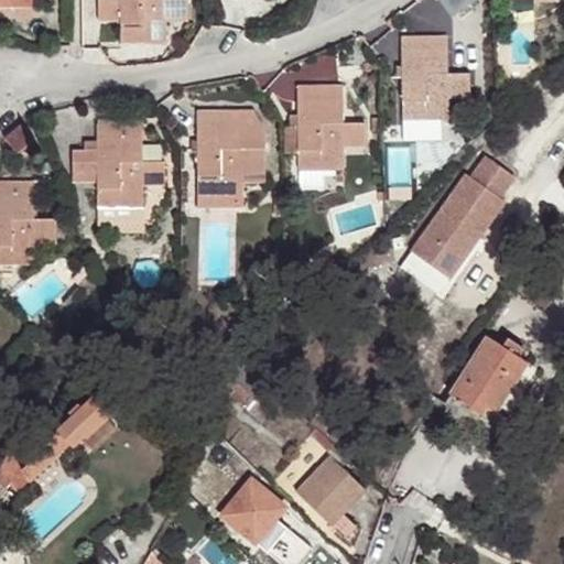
[(0,0),(0,9),(36,9),(35,0),(0,0)]
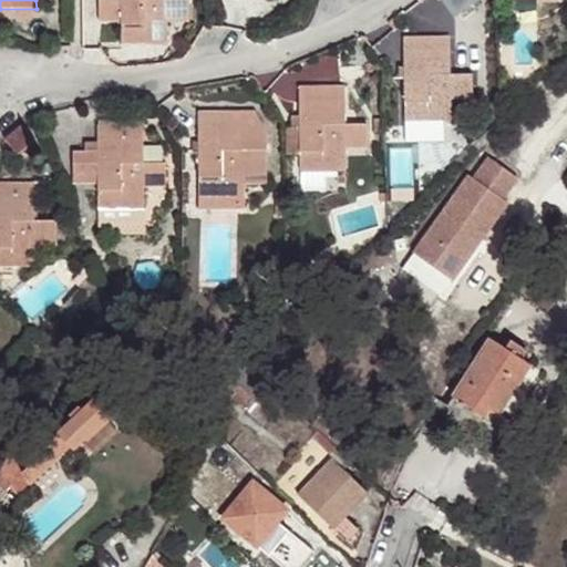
[(102,0),(102,20),(124,21),(125,43),(168,41),(169,20),(192,19),(191,0),(102,0)]
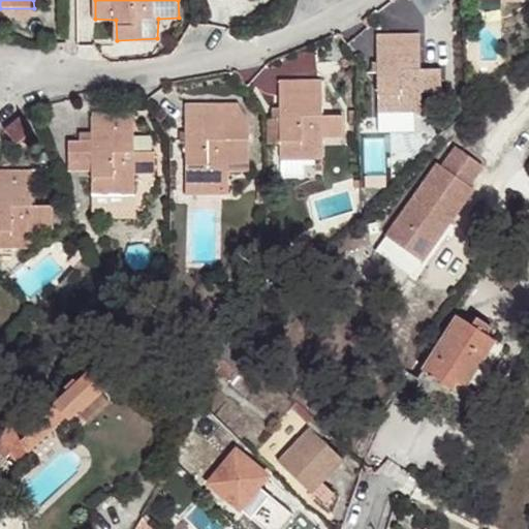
[(413,0),(424,14),(443,0),(413,0)]
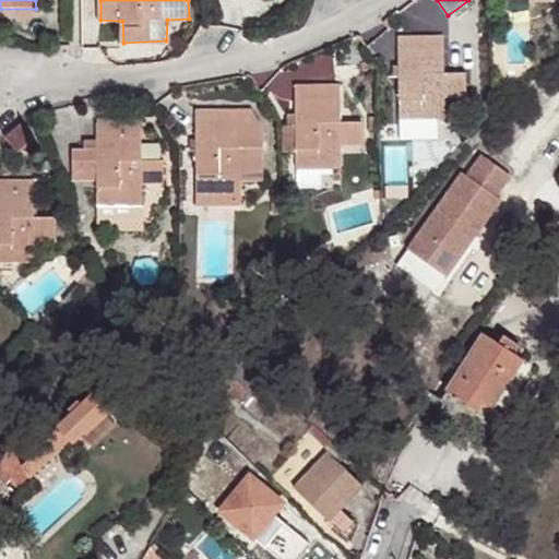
[(400,116),(447,114),(445,92),(468,92),(467,70),(445,70),(444,35),(399,35),(400,116)]
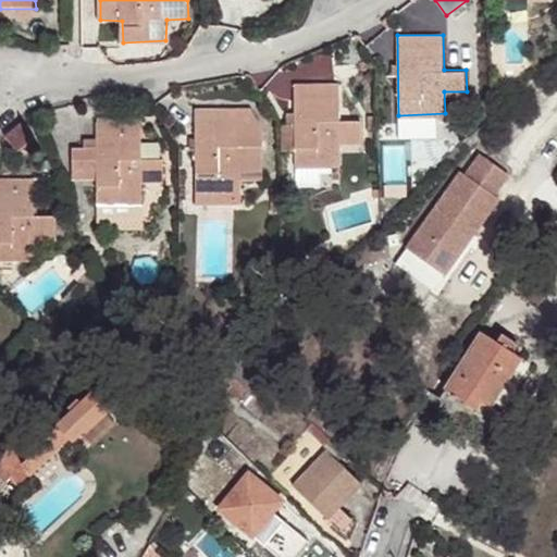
[(304,101),(297,101),(296,112),(297,151),(297,168),(333,166),(343,166),(343,145),(363,146),(363,121),(342,121),(341,84),(304,84),(304,101)]
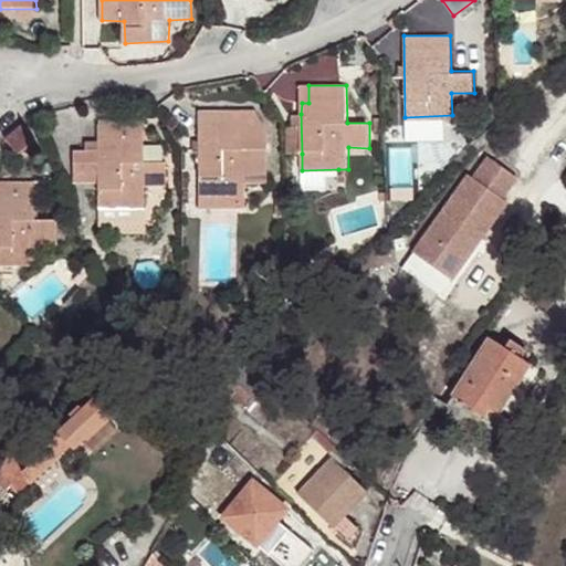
[(199,197),(245,196),(245,184),(245,175),(268,174),(268,127),(258,111),(200,111),(200,140),(200,152),(199,197)]
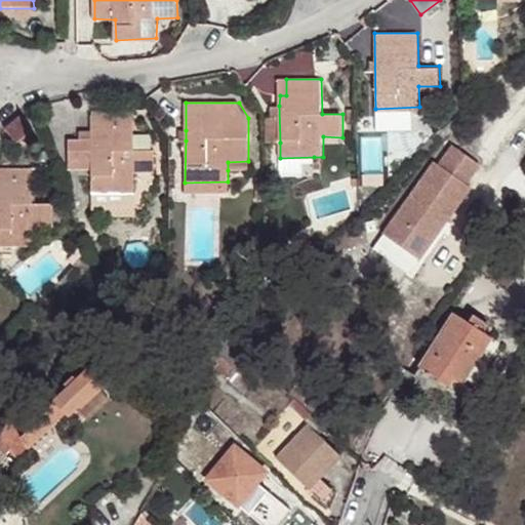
[(280,143),(279,106),(272,106),(272,117),(268,117),(268,143),(280,143)]
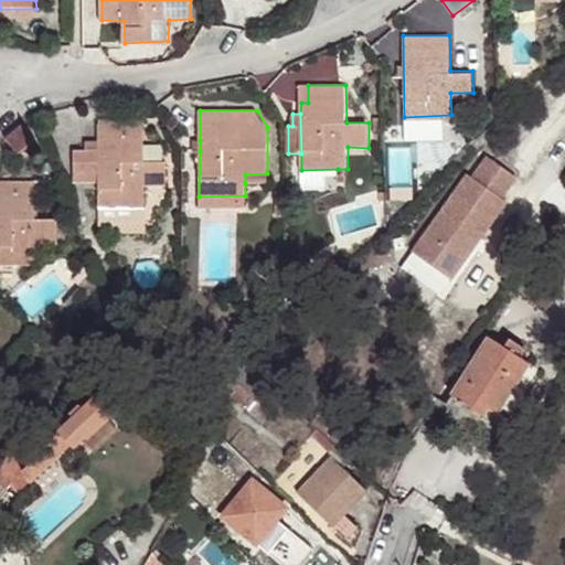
[(384,118),(374,118),(375,135),(384,135),(384,118)]
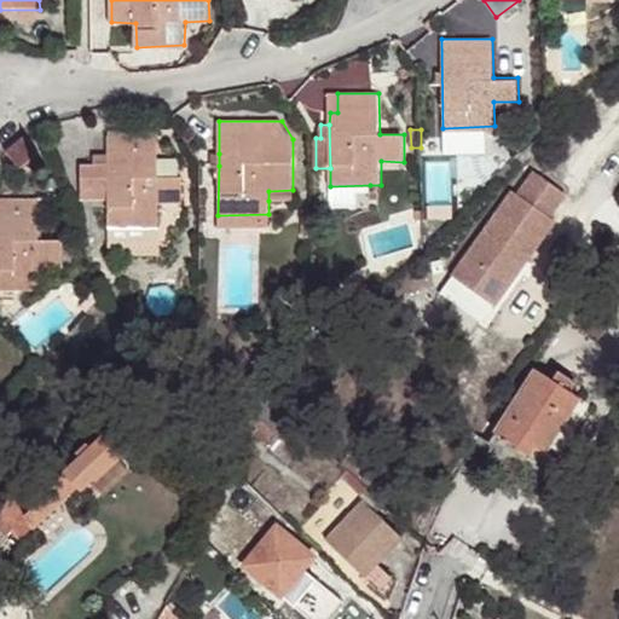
[(120,155),(109,155),(109,162),(97,162),(97,165),(94,165),(82,165),(82,191),(90,191),(90,192),(110,191),(110,200),(110,229),(160,229),(160,203),(183,202),(183,177),(180,177),(158,178),(158,158),(158,134),(119,136),(120,155)]
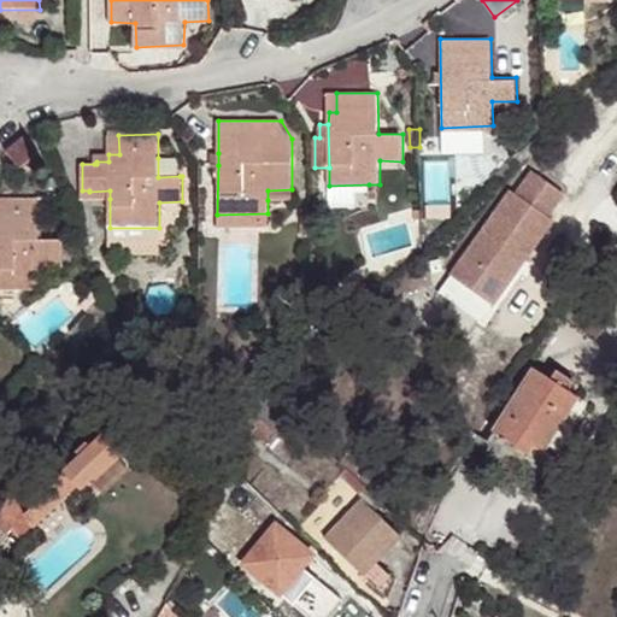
[(109,135),(109,154),(119,154),(118,135),(109,135)]
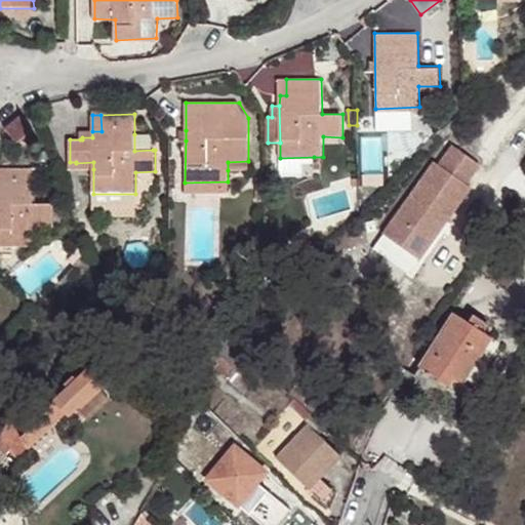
[(0,124),(0,143),(2,146),(18,132),(9,122),(6,119),(0,124)]
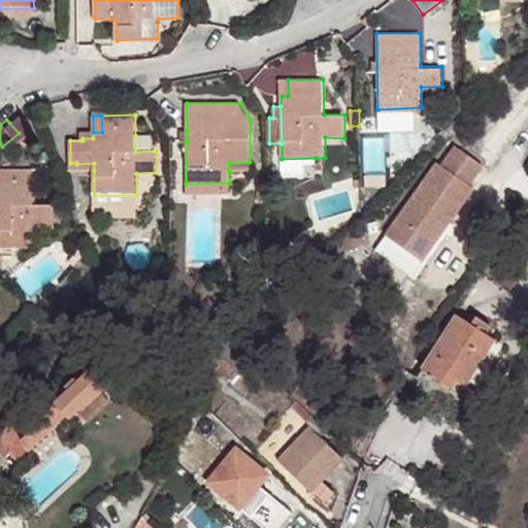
[(80,140),(83,140),(83,138),(93,138),(93,132),(80,132),(80,140)]
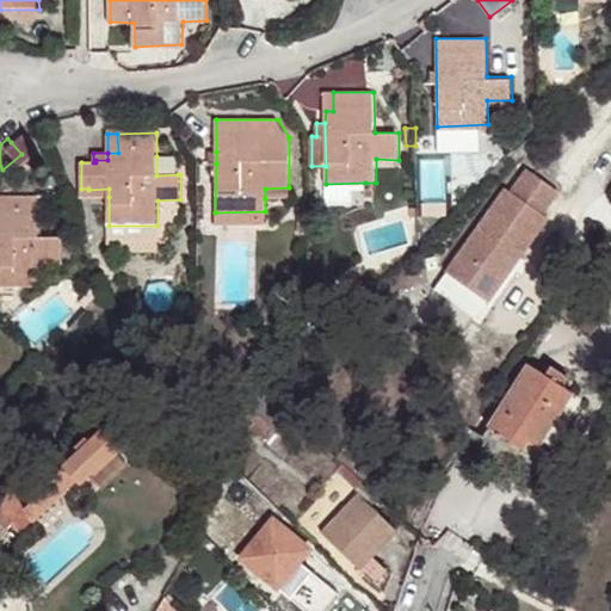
[(156,156),(156,176),(178,174),(178,156),(156,156)]
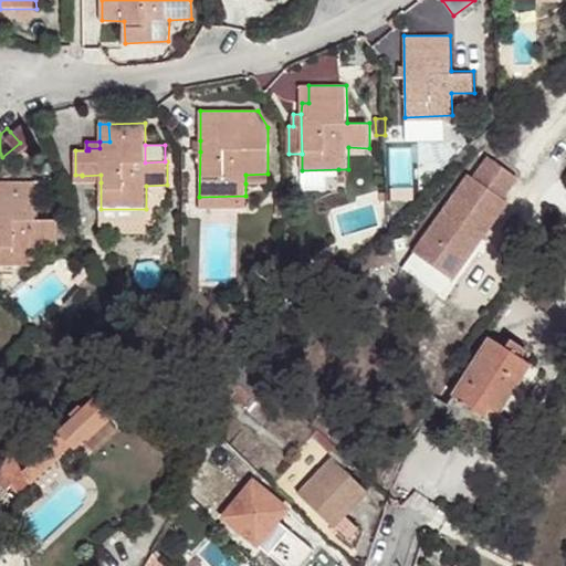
[(516,175),(488,155),(472,176),(468,173),(413,250),(451,276),(506,200),(501,197),(516,175)]
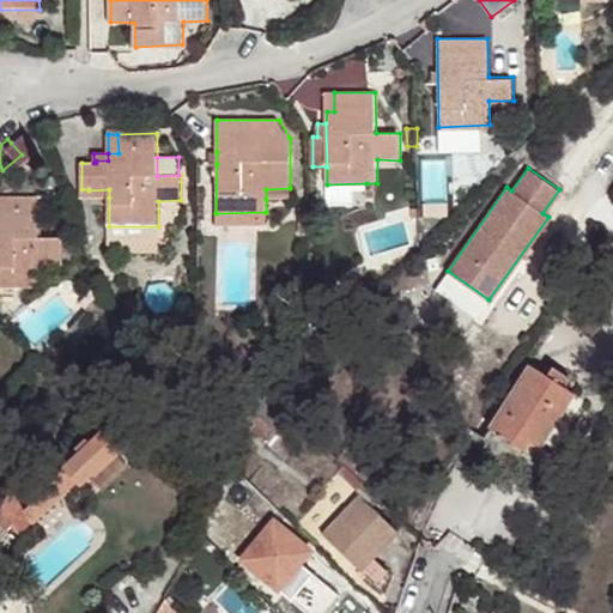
[(377,183),(366,183),(366,196),(377,196),(377,183)]
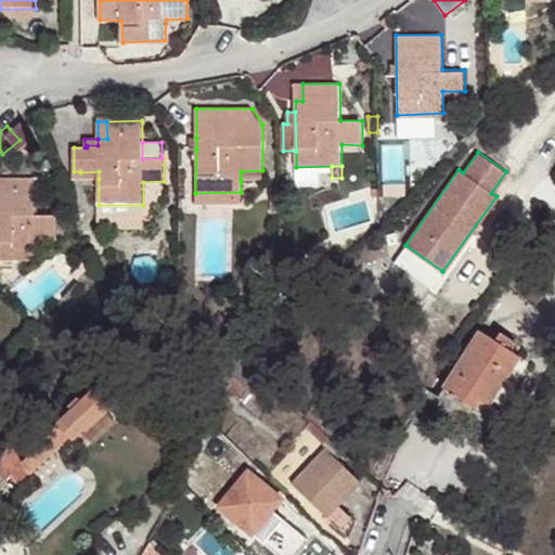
[(262,179),(262,170),(241,171),(241,180),(262,179)]
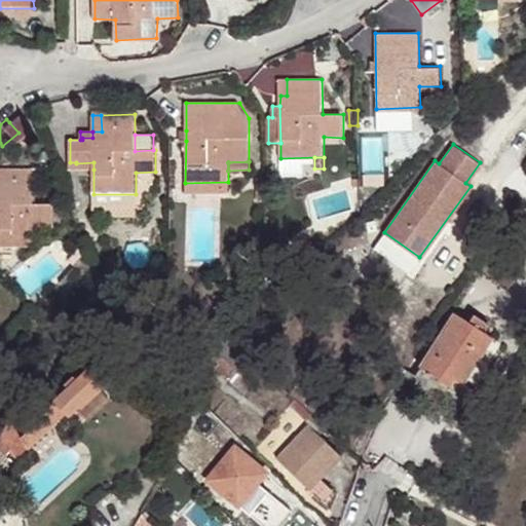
[(0,175),(0,245),(32,245),(32,226),(54,225),(53,204),(33,204),(33,168),(0,168),(0,175)]
